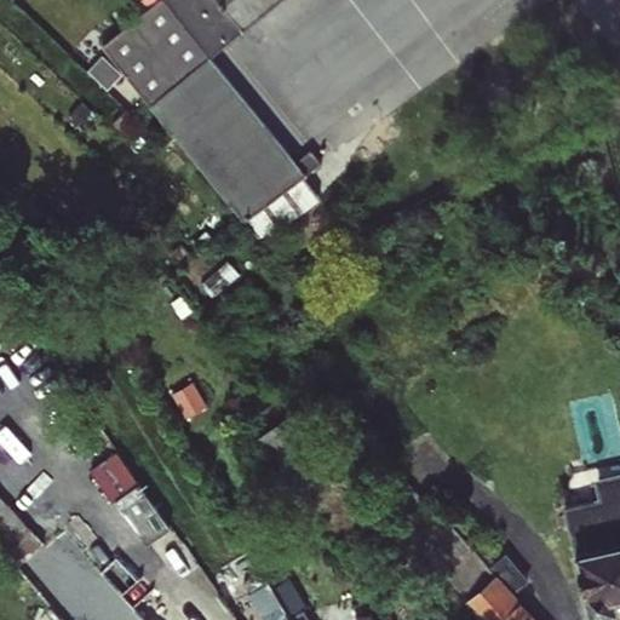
[(219,0),(245,29),(280,0),(219,0)]
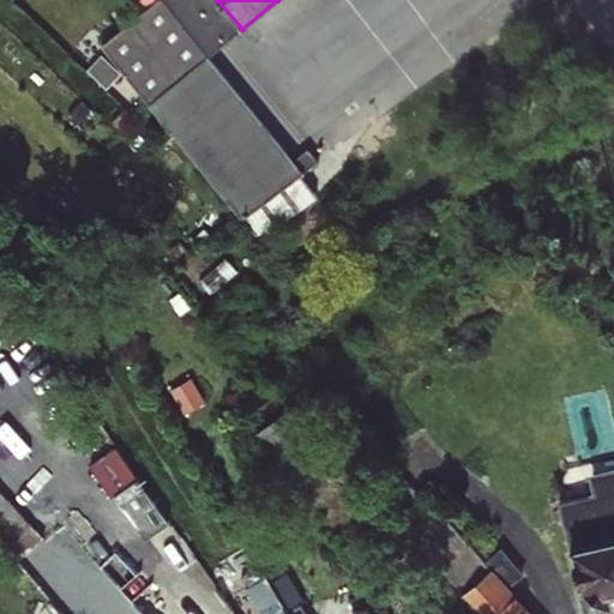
[(101,53),(88,66),(107,85),(120,72),(101,53)]
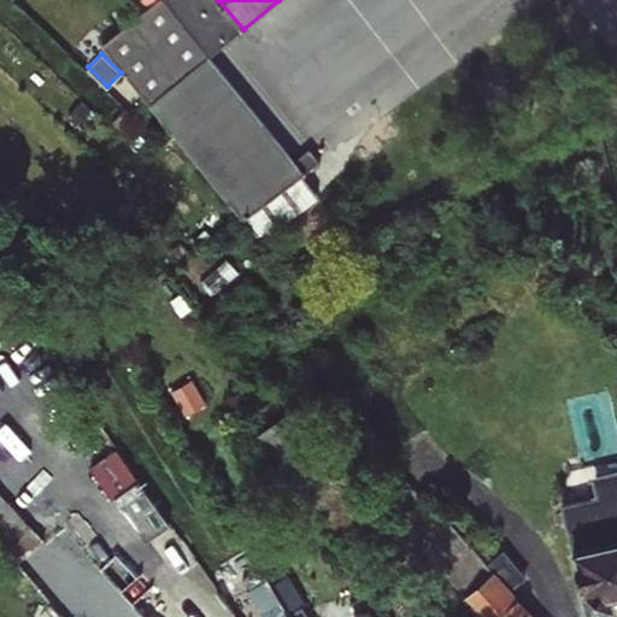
[(309,148),(294,159),(305,172),(319,162),(309,148)]
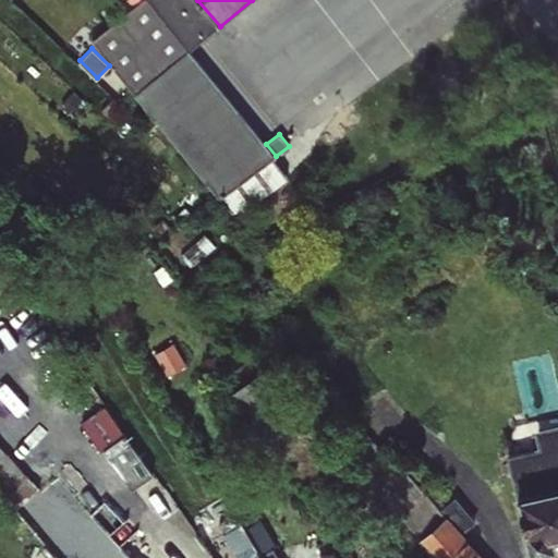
[(274,157),(220,197),(237,216),(289,178),(274,157)]
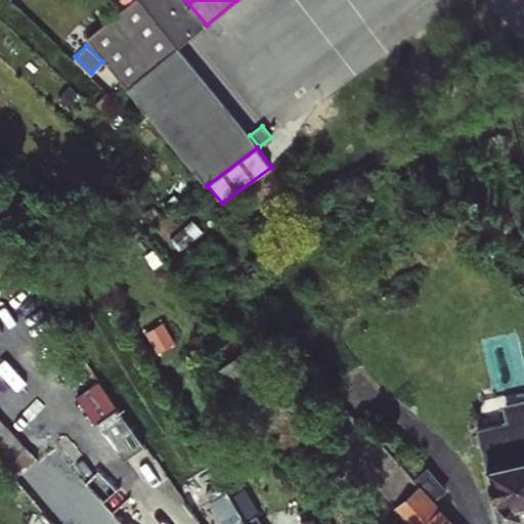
[(163,349),(177,341),(165,320),(151,329),(163,349)]
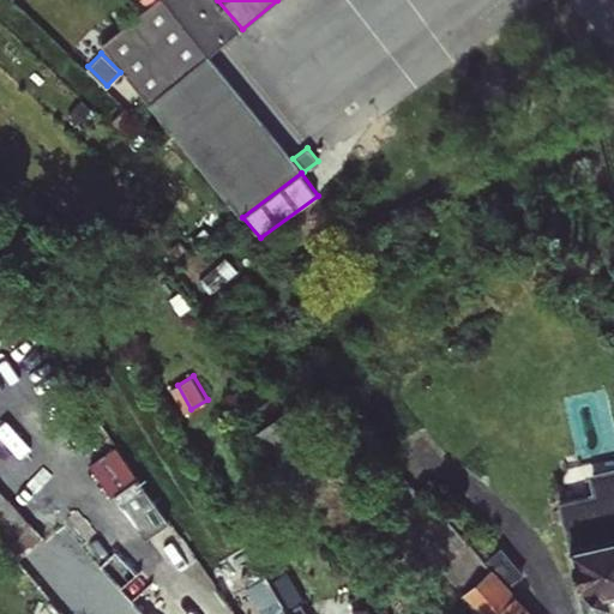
[(293,404),(250,437),(270,462),(276,458),(299,488),(335,462),(313,433),(293,404)]
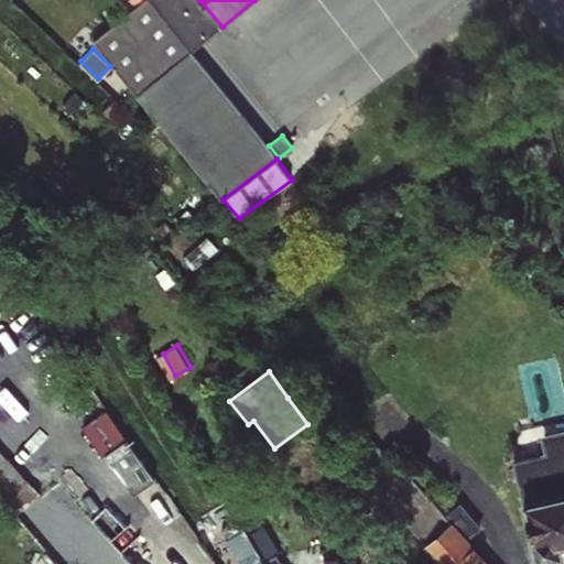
[(523,502),(563,494),(563,427),(540,433),(544,453),(513,459),(523,502)]
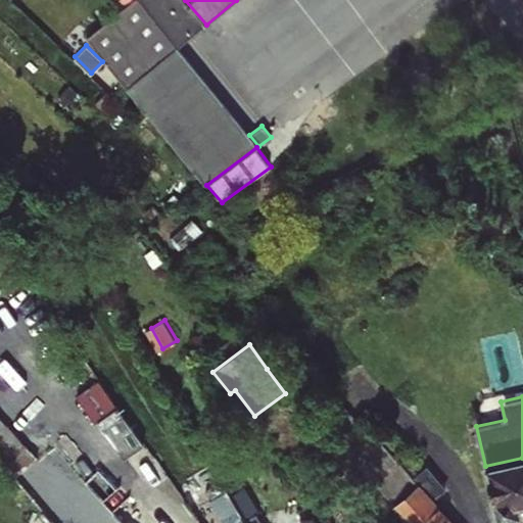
[(420,483),(434,500),(446,488),(427,467),(413,478),(362,419),(337,440),(393,506),(420,483)]
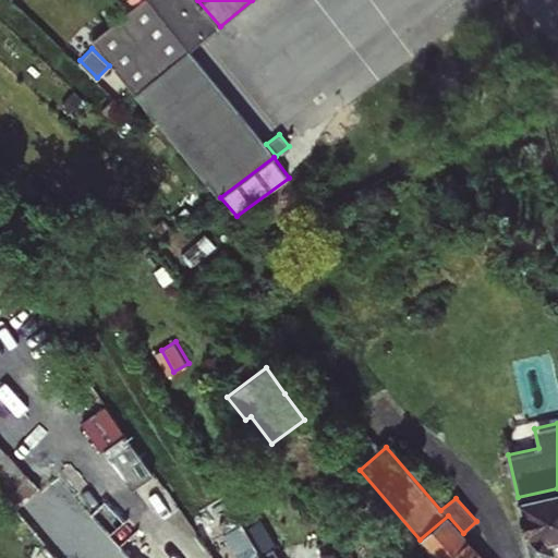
[(557,488),(518,497),(530,557),(557,552),(557,546),(556,537),(557,536),(557,488)]
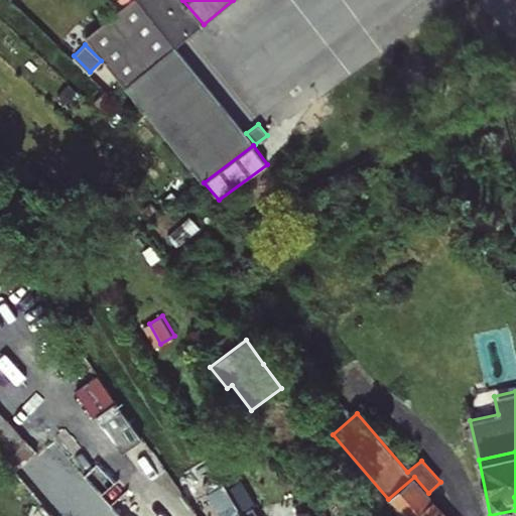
[(122,515),(153,515),(118,478),(114,481),(96,464),(83,474),(122,515)]
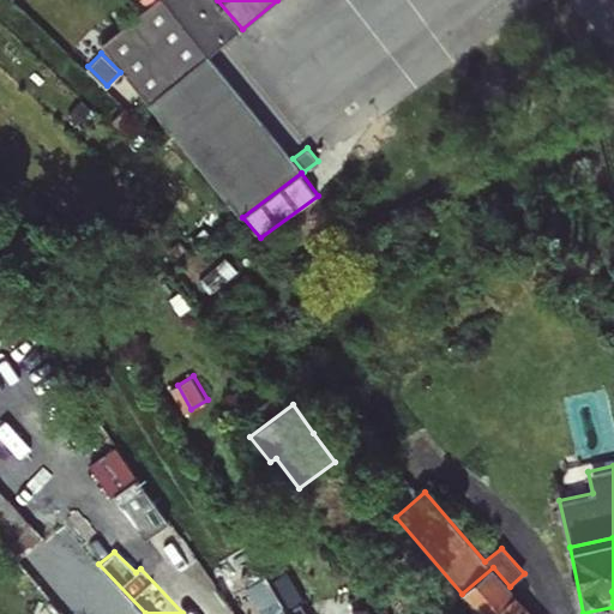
[(145,613),(98,564),(88,555),(80,561),(128,613),(145,613)]
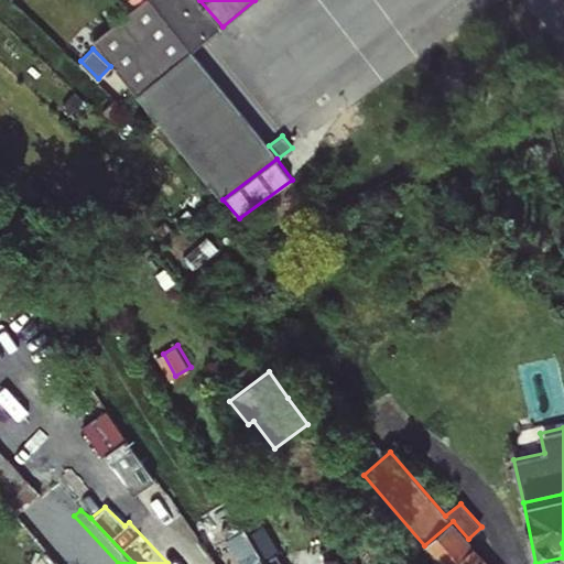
[(453,521),(424,545),(441,563),(489,563),(468,539),(453,521)]
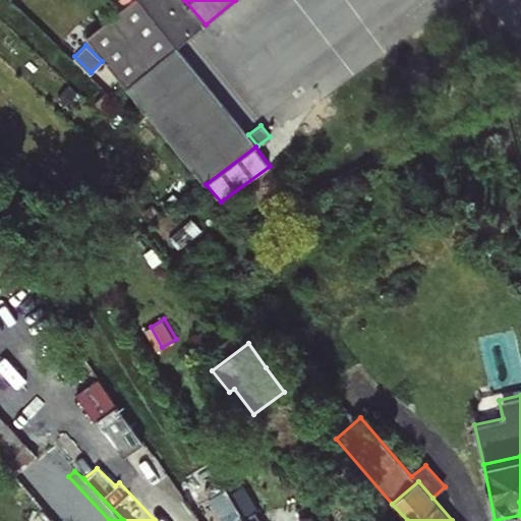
[(259,520),(254,512),(244,518),(246,520),(259,520)]
